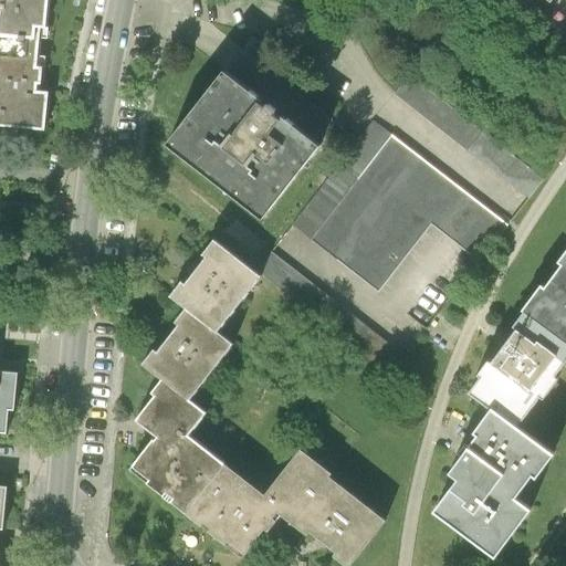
[(0,0),(0,9),(3,10),(1,33),(43,37),(44,25),(51,27),(52,0),(0,0)]
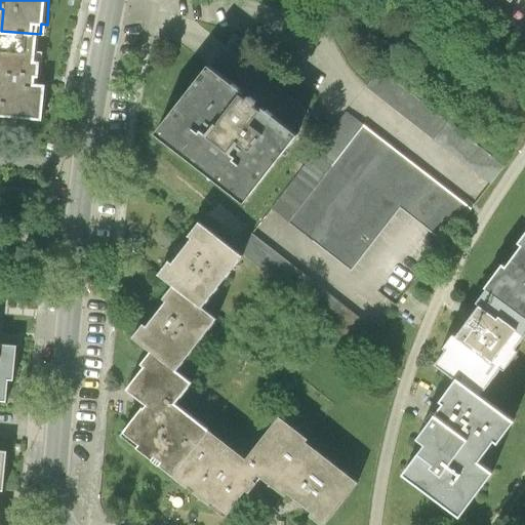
[(37,62),(40,34),(1,31),(0,30),(0,116),(44,121),(48,85),(37,84),(38,79),(40,79),(42,62),(37,62)]
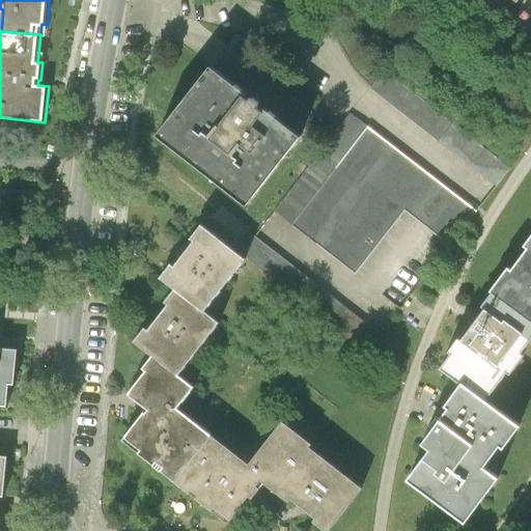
[(212,71),(159,136),(247,207),(300,141),(212,71)]
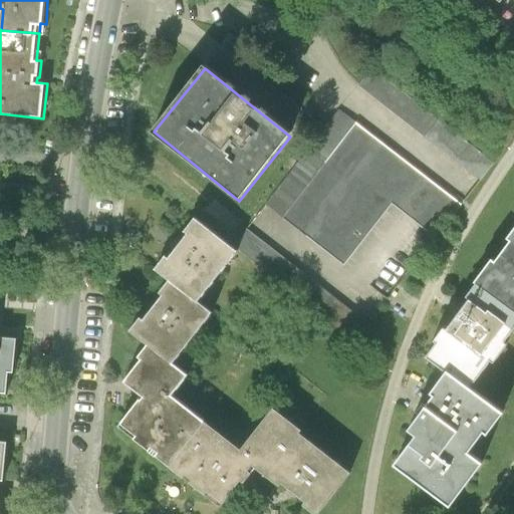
[(371,68),(357,85),(480,181),(493,165),(371,68)]
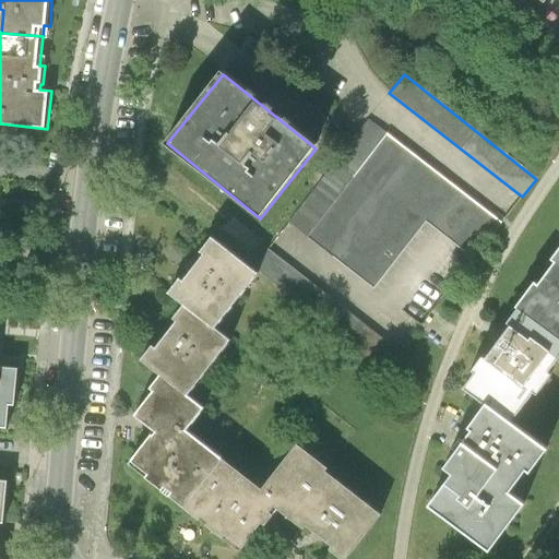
[(368,122),(289,224),(376,290),(427,224),(473,259),(500,224),(368,122)]
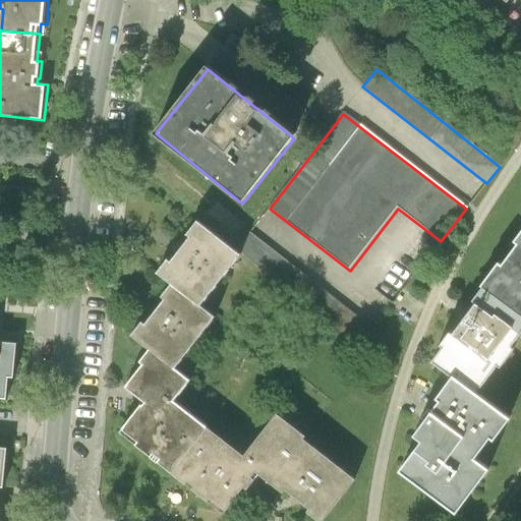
[(155,274),(169,286),(197,308),(239,255),(235,251),(195,221),(184,235),(188,238),(168,265),(165,262),(155,274)]
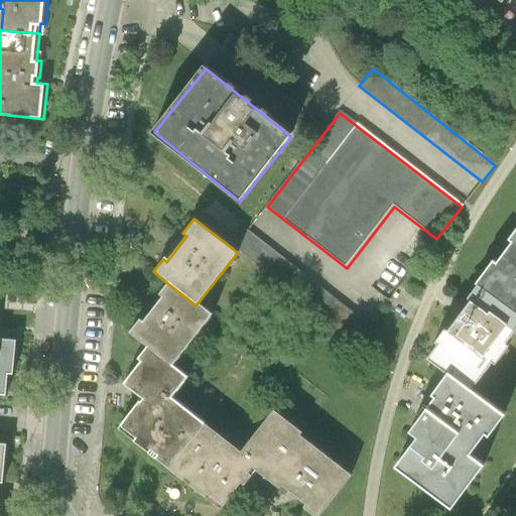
[(515,229),(509,239),(513,241),(497,262),(494,259),(477,282),(479,284),(515,311),(515,229)]
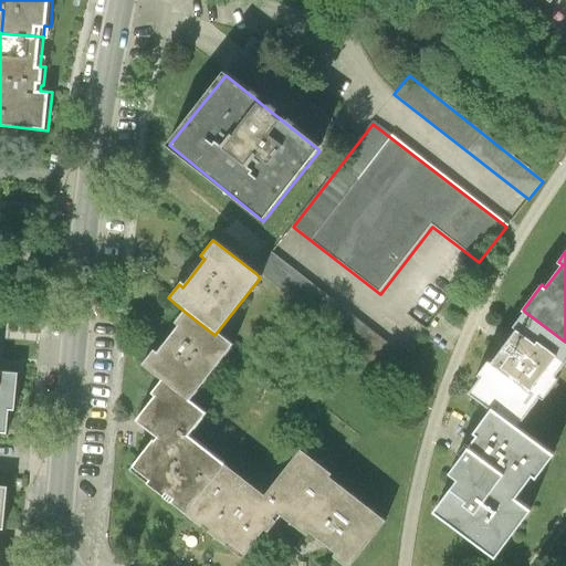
[(270,254),(255,273),(260,278),(389,378),(405,359),(270,254)]
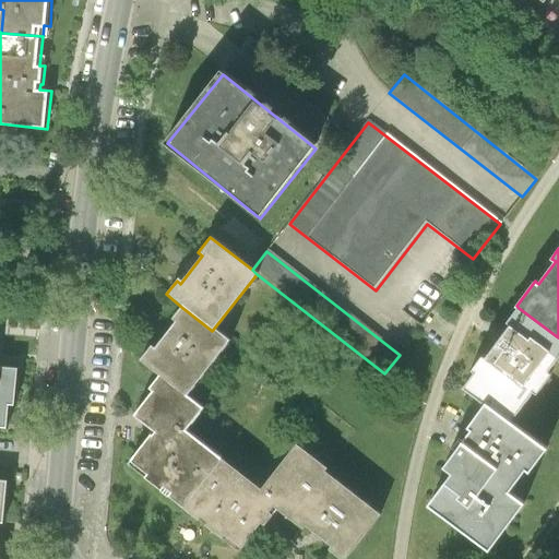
[(228,343),(212,331),(181,307),(170,321),(174,323),(153,351),(149,347),(138,361),(156,377),(185,399),(228,343)]
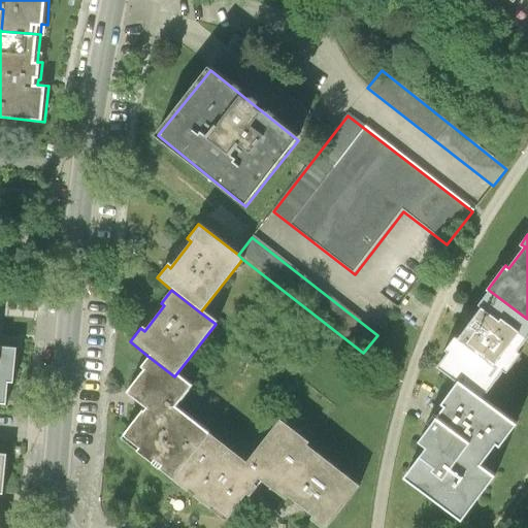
[(527,338),(527,319),(490,291),(480,304),(482,306),(458,339),(455,337),(446,351),(449,353),(438,366),(458,381),(483,399),(504,370),(507,373),(521,354),(519,352),(527,338)]
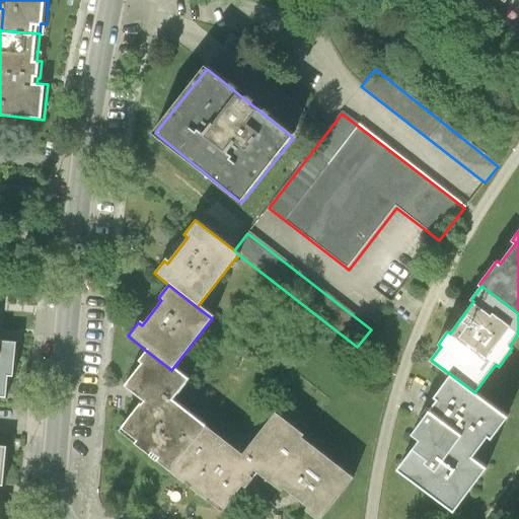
[(0,397),(6,398),(8,377),(13,378),(16,344),(0,342),(0,397)]
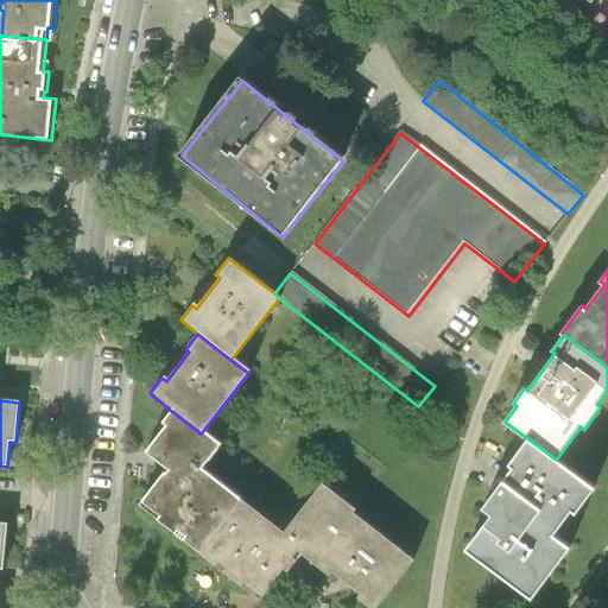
[(217,447),(201,434),(170,410),(158,425),(163,429),(143,454),(166,473),(163,477),(162,476),(139,504),(158,519),(156,523),(173,537),(176,532),(184,539),(182,544),(197,556),(239,502),(197,470),(217,447)]
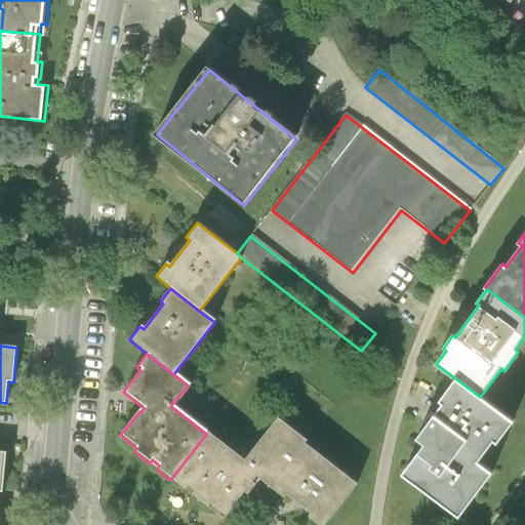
[(514,422),(480,397),(455,378),(438,402),(441,404),(415,439),(422,444),(400,475),(458,519),(492,474),(478,462),(493,442),(496,445),(514,422)]
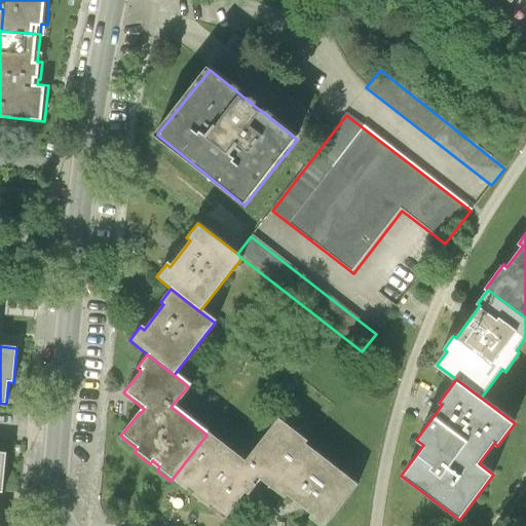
[(245,465),(207,435),(171,481),(184,491),(187,488),(195,494),(192,498),(205,510),(210,504),(226,518),(246,492),(250,495),(257,486),(252,483),(258,476),(272,487),(305,445),(306,444),(278,421),(245,465)]
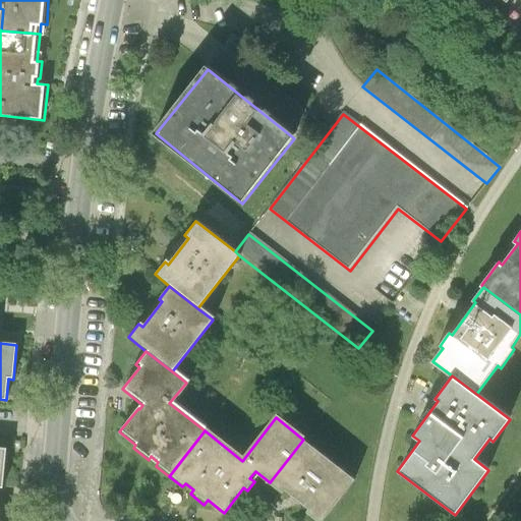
[(324,520),(355,481),(302,441),(270,482),(283,493),(286,490),(310,509),(307,513),(317,520),(324,520)]
